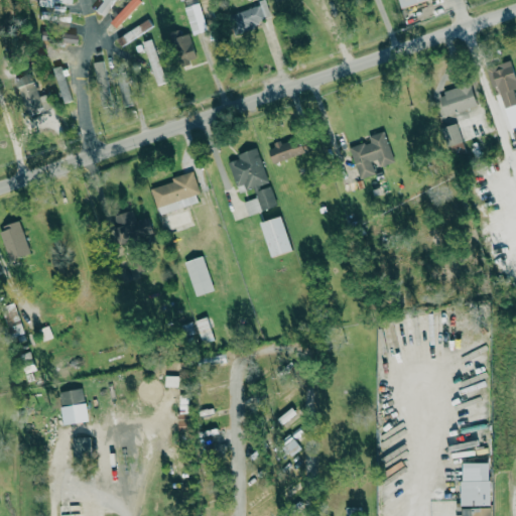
[(102,16),(113,0),(101,0),(101,1),(94,11),(102,16)]
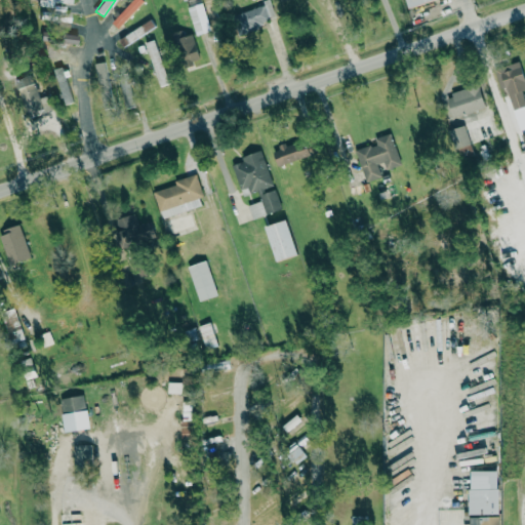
[(133,0),(112,24),(118,29),(143,1),(140,0),(133,0)]
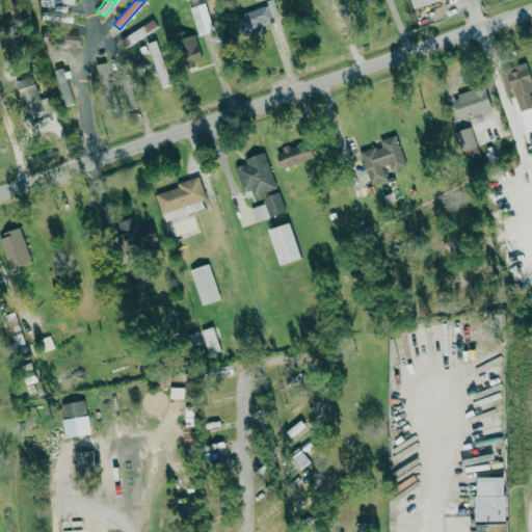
[(213,0),(204,2),(203,0),(187,0),(193,23),(220,16),(215,0),(213,0)]
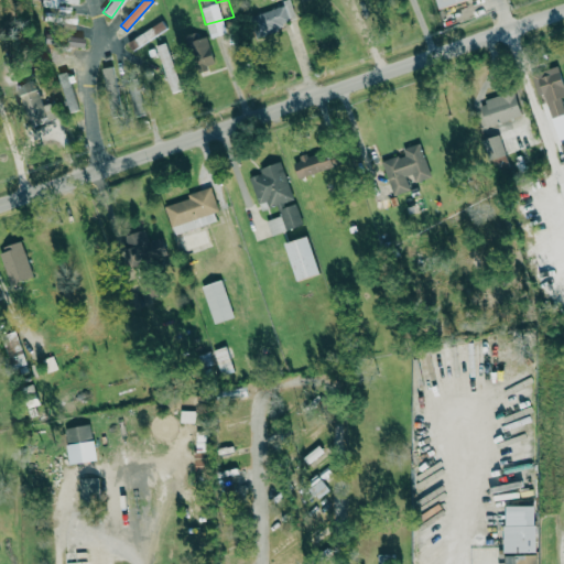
[(469,0),(435,0),(438,10),(469,0)]
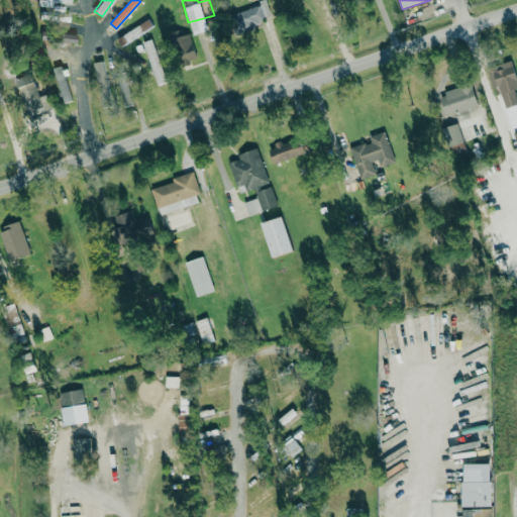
[(231,11),(235,32),(262,28),(261,17),(268,16),(266,6),(231,11)]
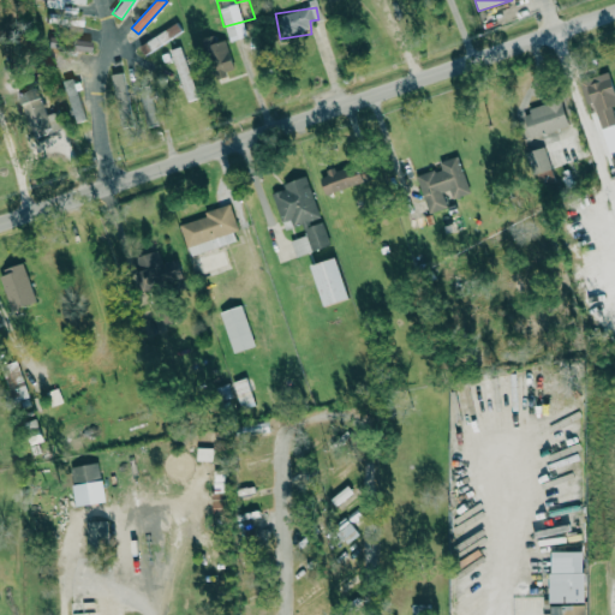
[(82,27),(82,17),(65,16),(64,25),(82,27)]
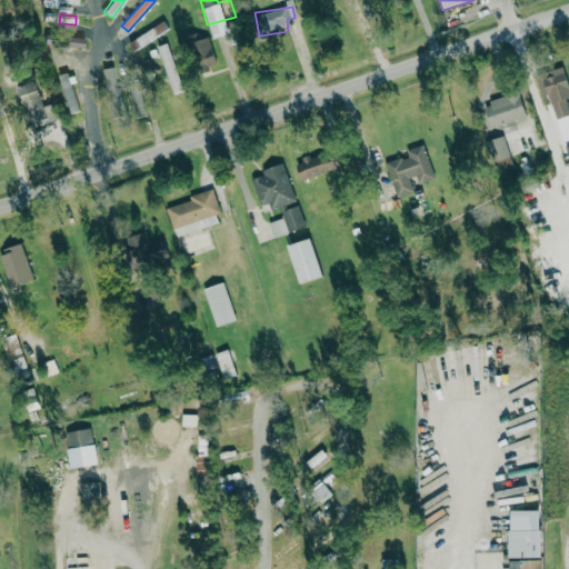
[(128,42),(133,51),(168,29),(162,21),(128,42)]
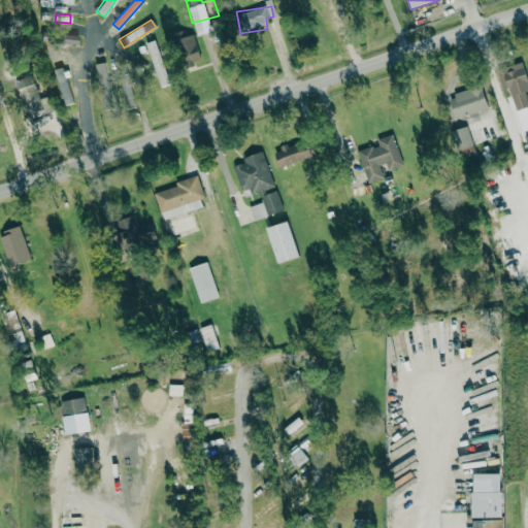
[(173,35),(184,67),(201,62),(191,30),(173,35)]
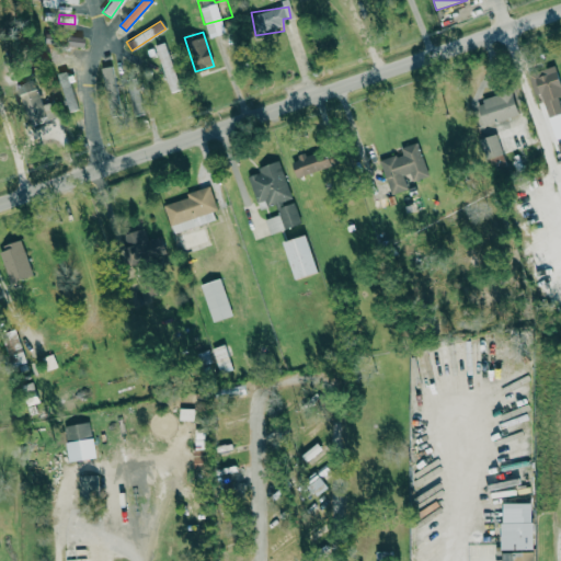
[(58,46),(81,46),(81,37),(59,37),(58,46)]
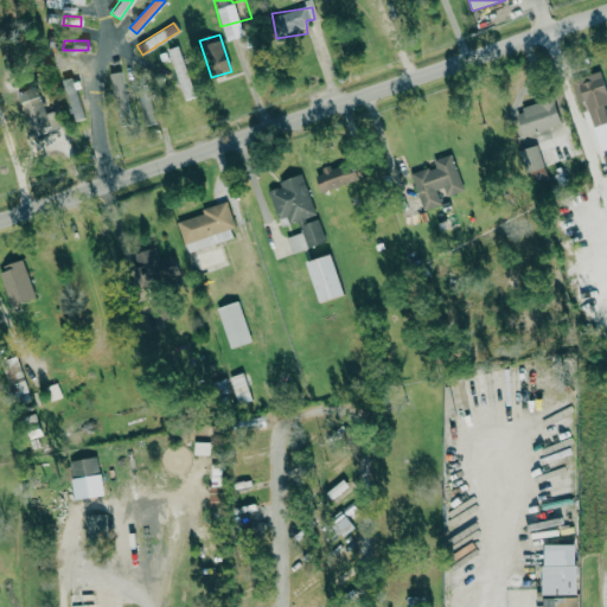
[(168,49),(184,101),(196,97),(180,45),(168,49)]
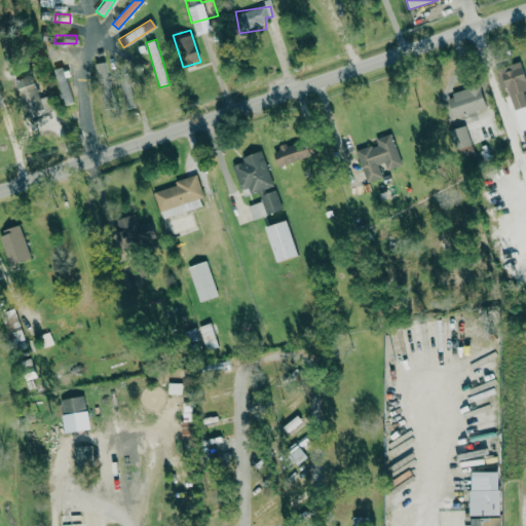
[(495,68),(500,89),(508,87),(513,109),(525,106),(525,104),(523,91),(525,89),(525,83),(520,62),(495,68)]
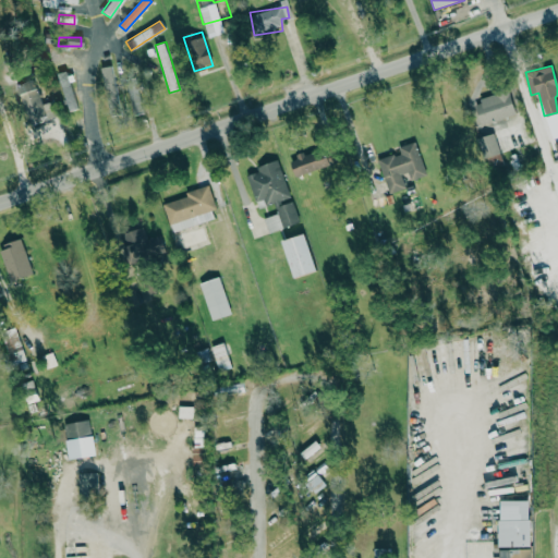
[(69,110),(77,108),(65,70),(57,73),(69,110)]
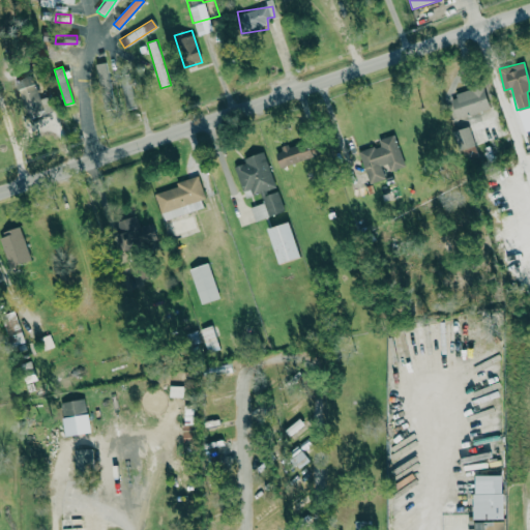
[(45,113),(31,74),(13,80),(28,118),(45,113)]
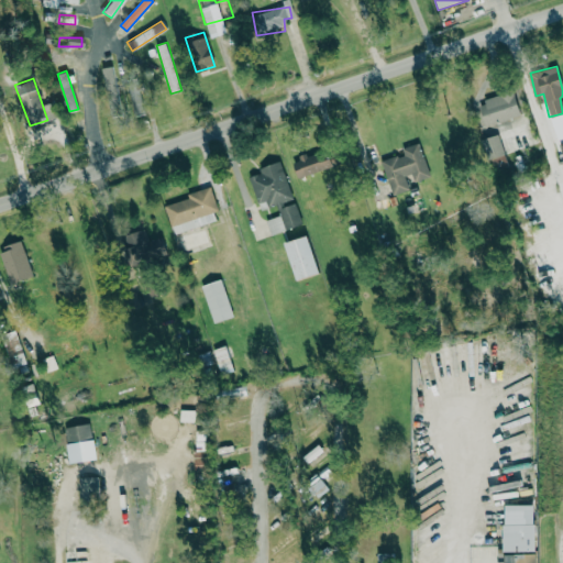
[(144,114),(142,85),(130,86),(132,114),(144,114)]
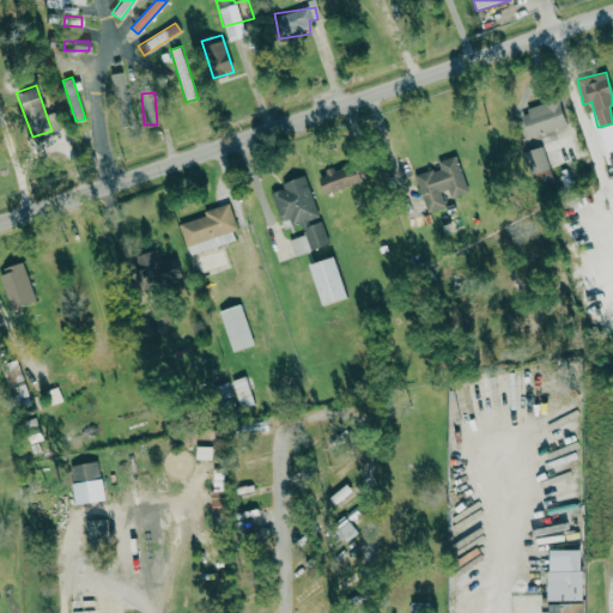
[(565,128),(560,101),(521,108),(526,135),(565,128)]
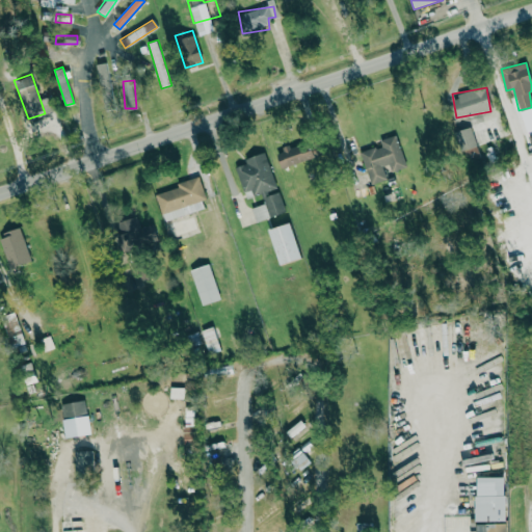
[(476,144),(470,127),(454,132),(460,150),(476,144)]
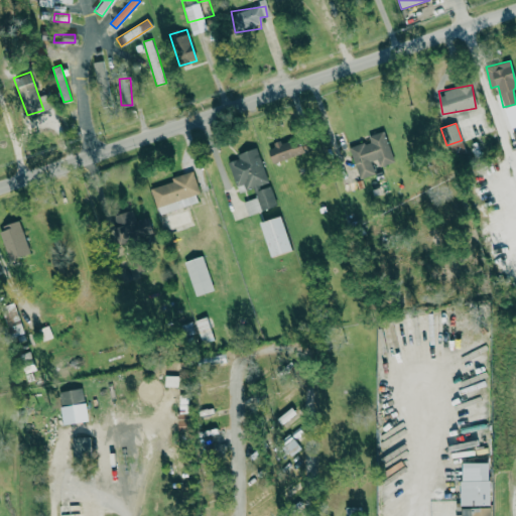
[(349,146),(359,178),(376,172),(375,167),(393,161),(384,130),(367,135),(369,140),(349,146)]
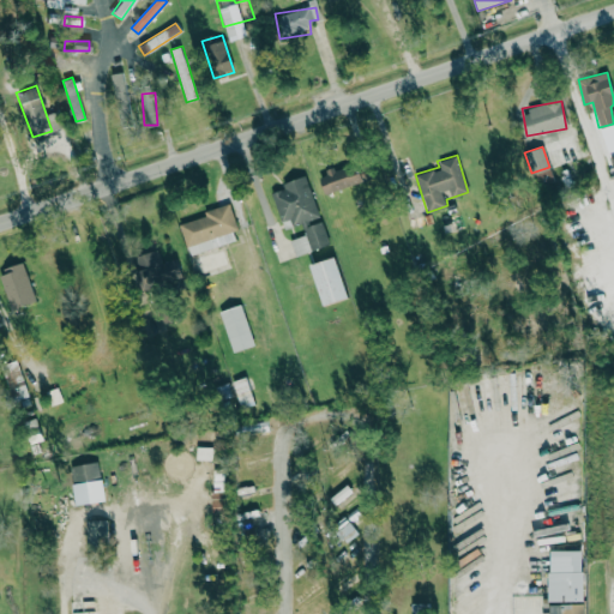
[(361,184),(357,164),(318,173),(321,192),(361,184)]
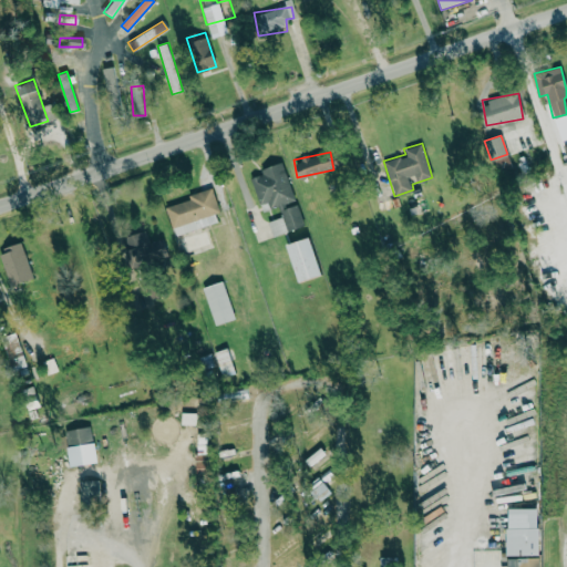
[(509,167),(508,157),(493,160),(494,169),(509,167)]
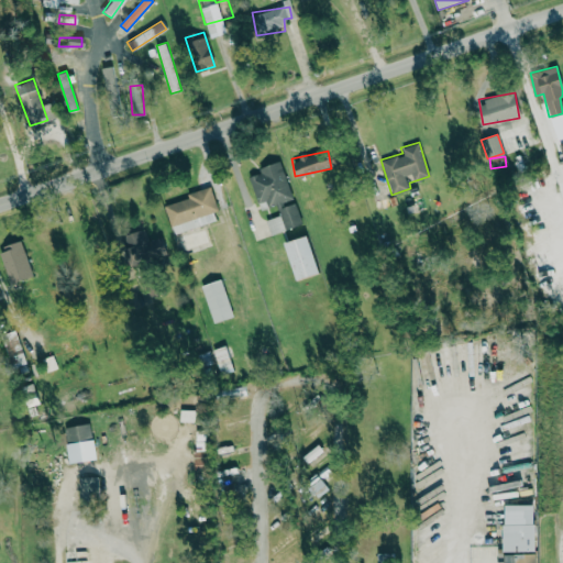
[(299,225),(282,161),(257,167),(260,174),(249,176),(257,207),(275,201),(279,216),(265,219),(269,233),(299,225)]
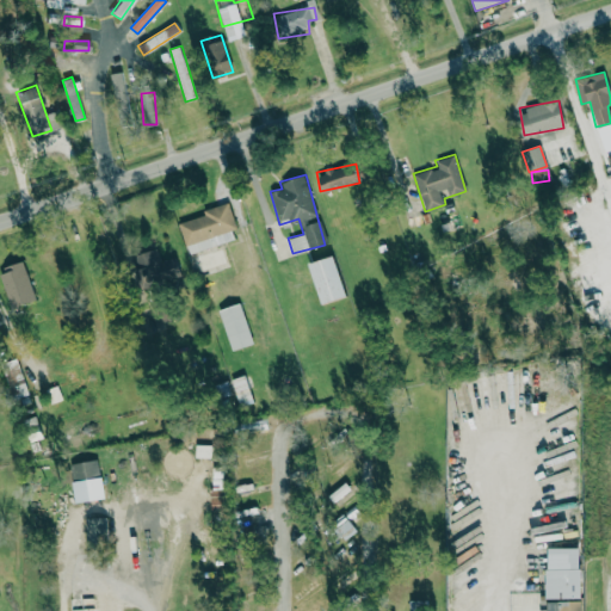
[(178,223),(187,253),(238,238),(226,203),(202,210),(203,215),(178,223)]
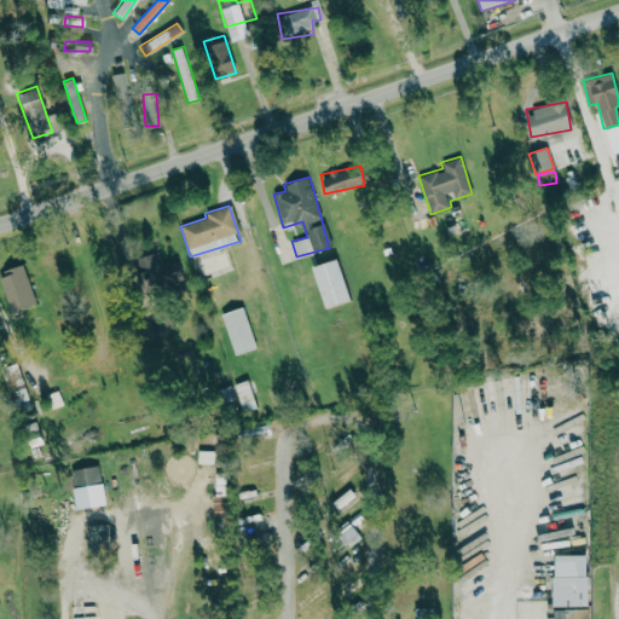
[(162,265),(158,252),(136,259),(145,294),(184,283),(178,260),(162,265)]
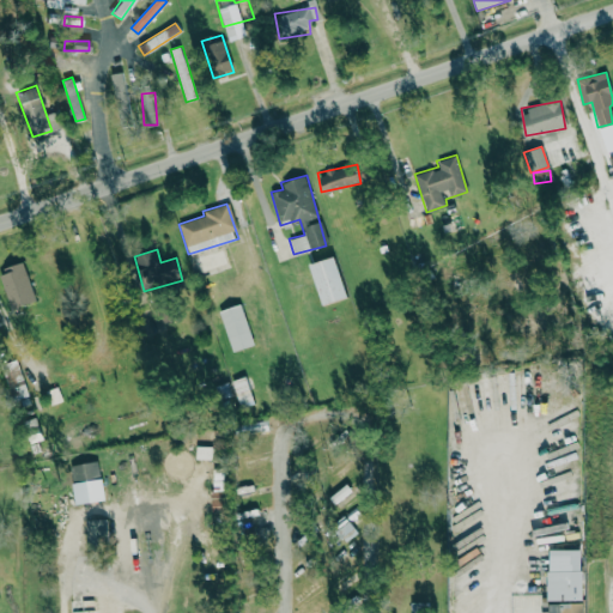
[(308,263),(322,305),(347,297),(332,255),(308,263)]
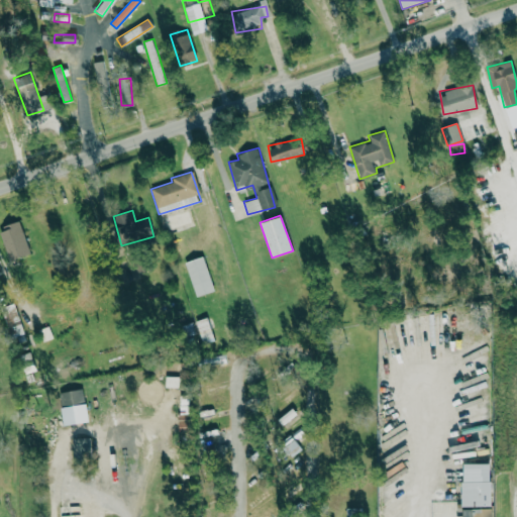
[(0,227),(0,234),(8,261),(29,253),(19,221),(0,227)]
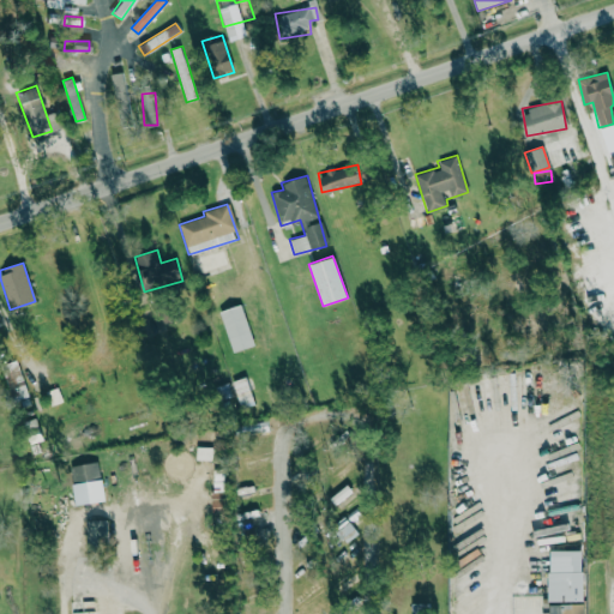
[(254,344),(240,304),(218,312),(233,353),(254,344)]
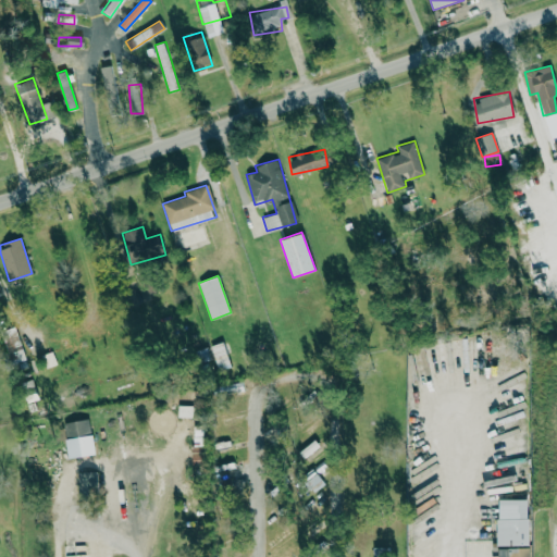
[(0,336),(3,335),(10,363),(24,360),(16,326),(0,330),(0,336)]
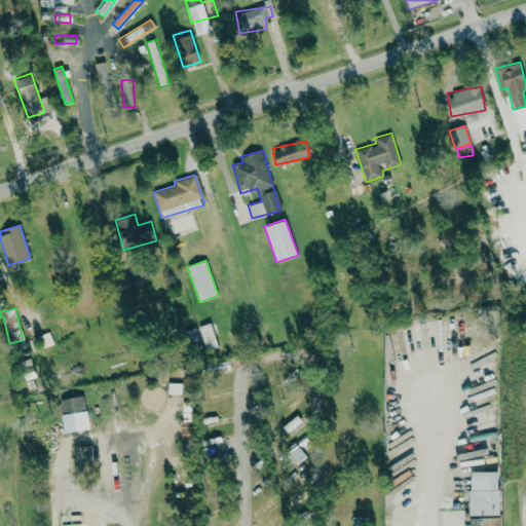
[(204,349),(216,346),(212,323),(199,325),(204,349)]
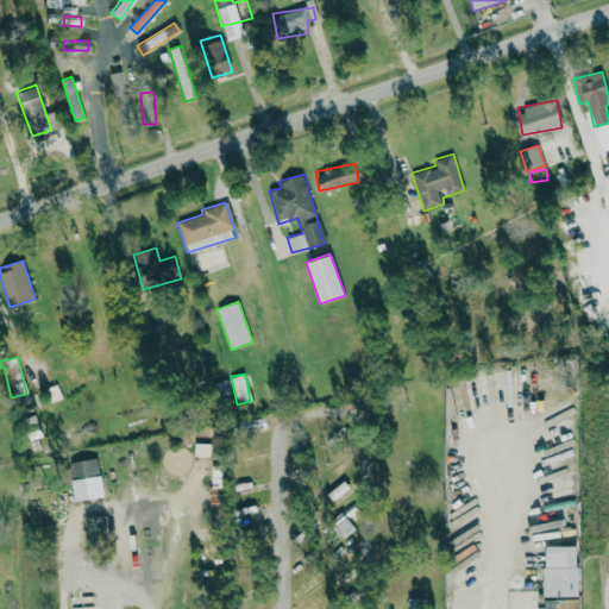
[(214,397),(230,394),(226,380),(211,383),(214,397)]
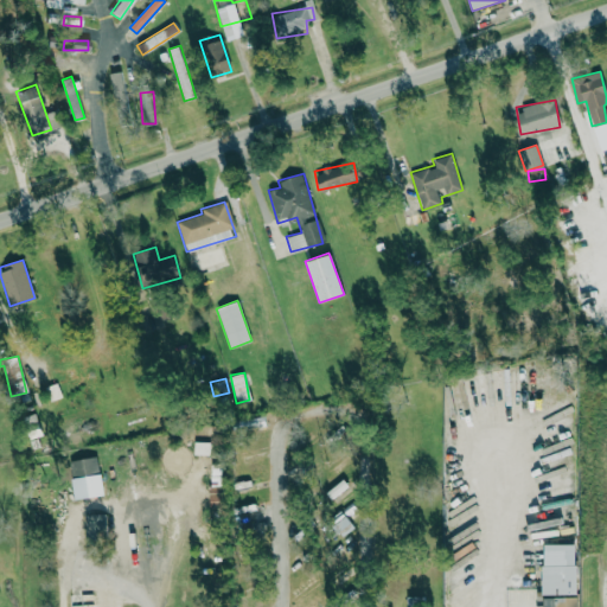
[(45,387),(49,401),(62,397),(57,383),(45,387)]
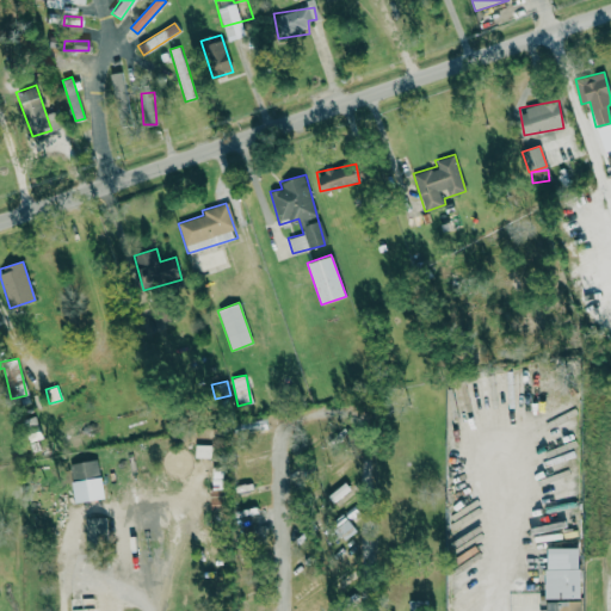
[(267,429),(266,419),(240,423),(241,432),(267,429)]
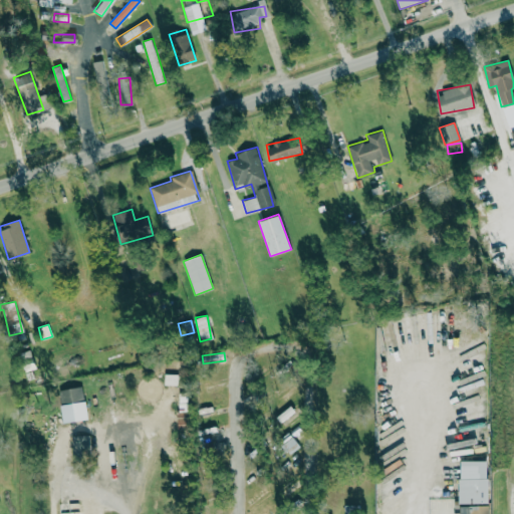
[(164,384),(177,384),(177,373),(164,373),(164,384)]
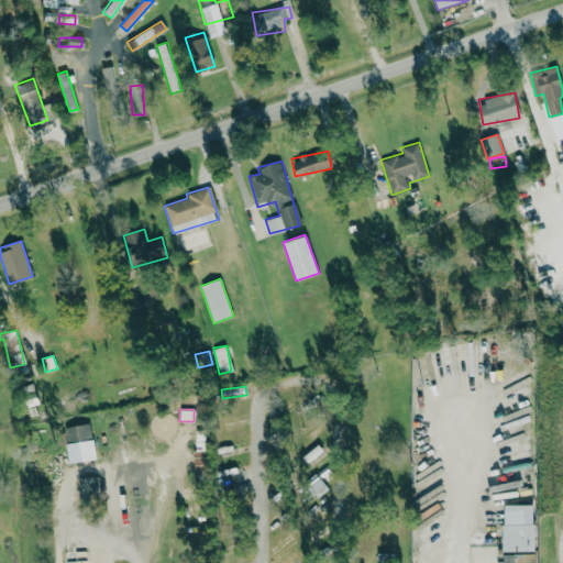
[(95,460),(91,423),(64,426),(68,463),(95,460)]
